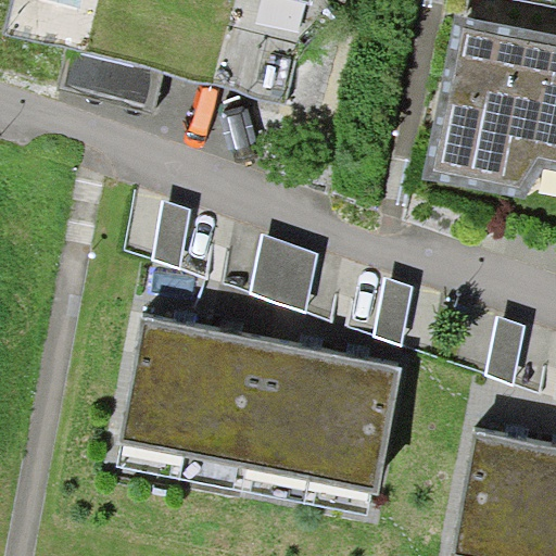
[(555,34),(457,14),(422,179),(523,199),(543,167),(555,169),(555,34)]
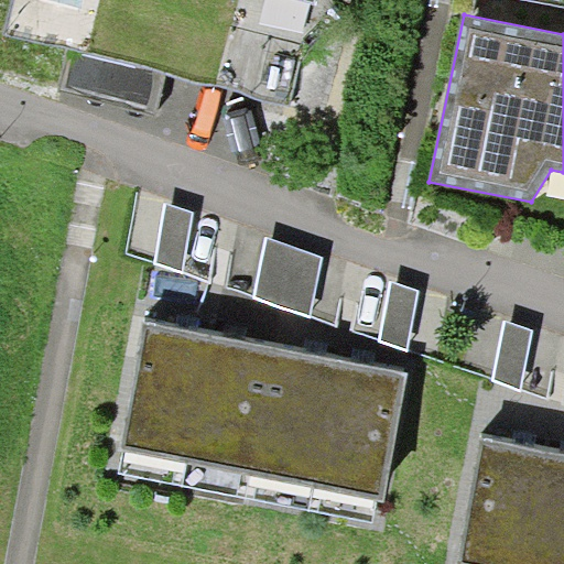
[(195,213),(166,203),(156,261),(183,272),(195,213)]
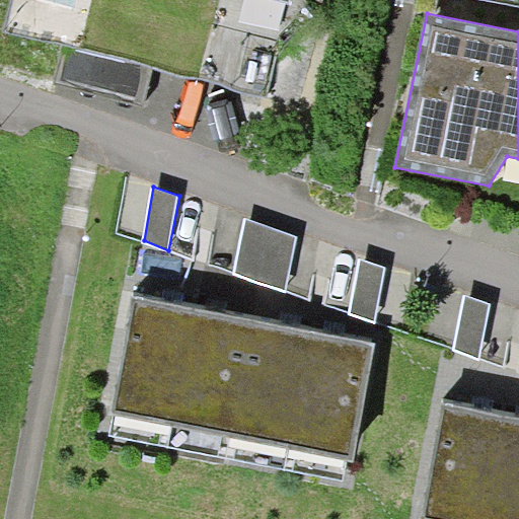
[(296,237),(245,218),(233,271),(285,291),(296,237)]
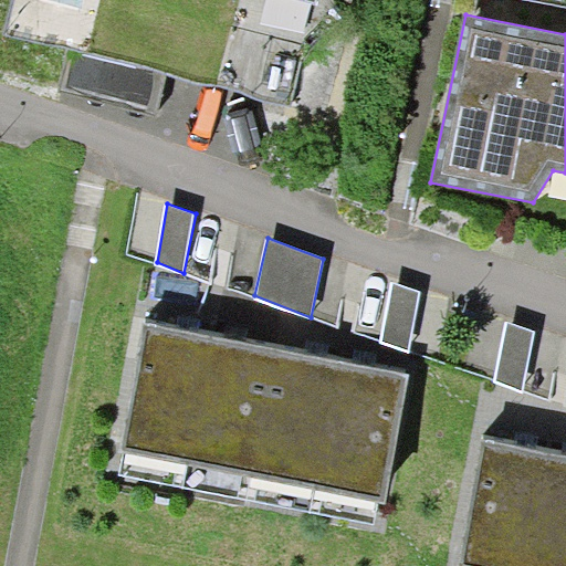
[(419,292),(392,282),(381,342),(409,352),(419,292)]
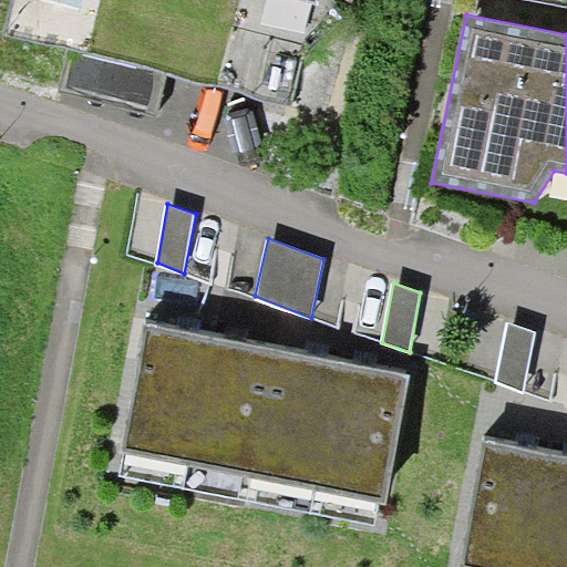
[(535,333),(507,322),(495,382),(524,392),(535,333)]
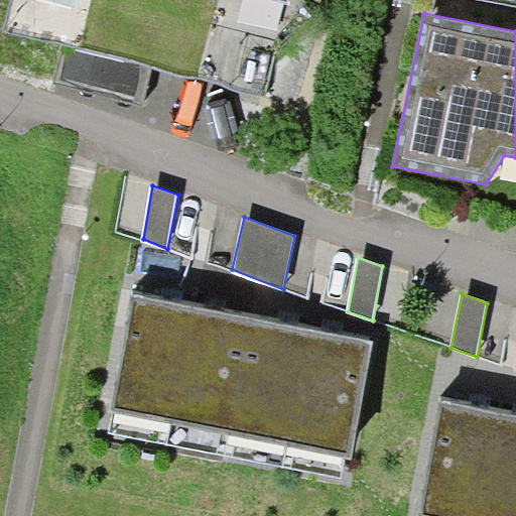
[(190,306),(133,298),(110,432),(166,444),(190,306)]
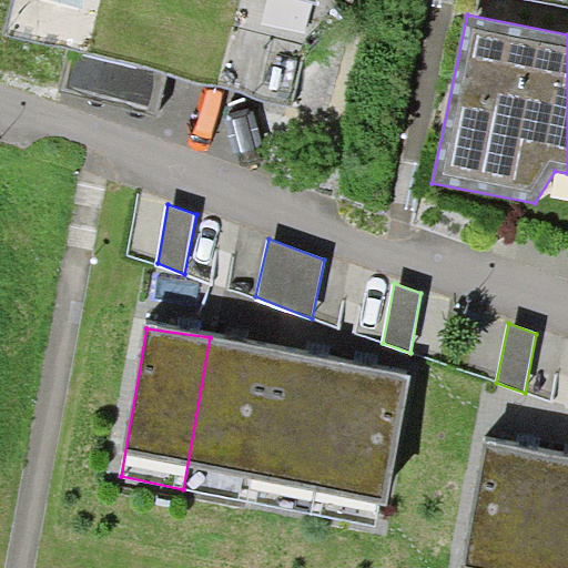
[(183,489),(249,501),(275,352),(210,337),(183,489)]
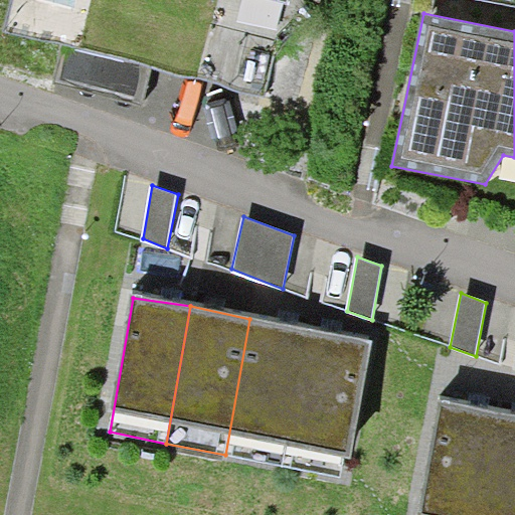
[(225,455),(284,465),(308,330),(249,319),(225,455)]
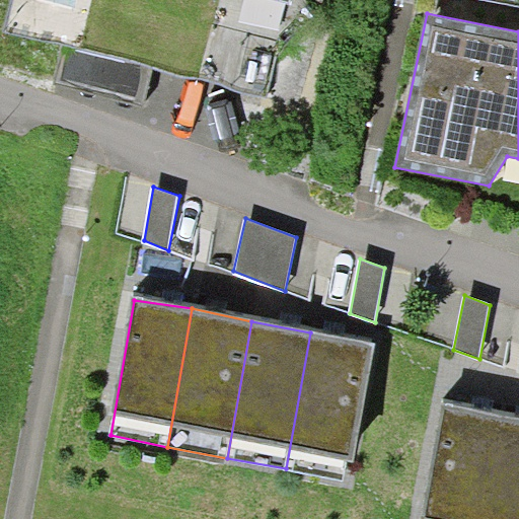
[(375,345),(310,332),(286,468),(343,480),(347,460),(354,462),(375,345)]
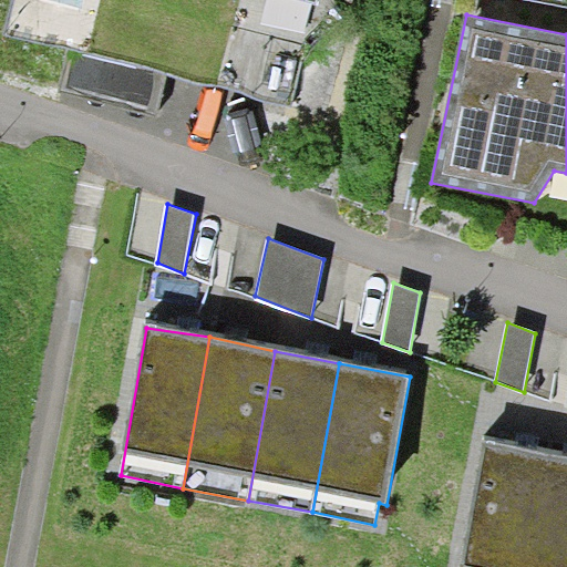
[(529,566),(550,455),(486,441),(463,566),(529,566)]
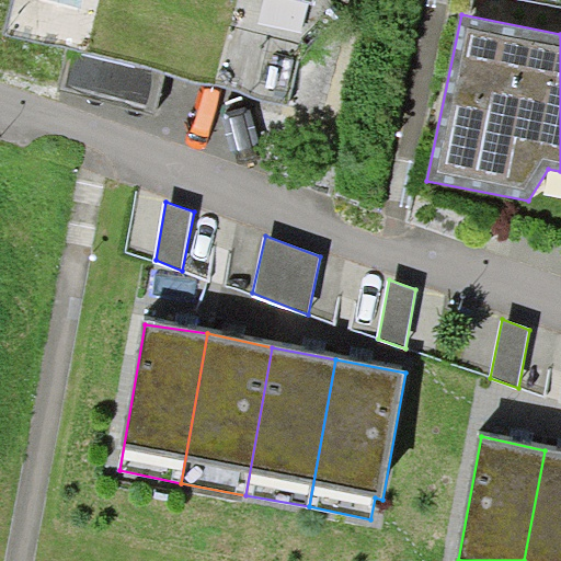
[(524,560),(560,560),(560,453),(545,450),(524,560)]
